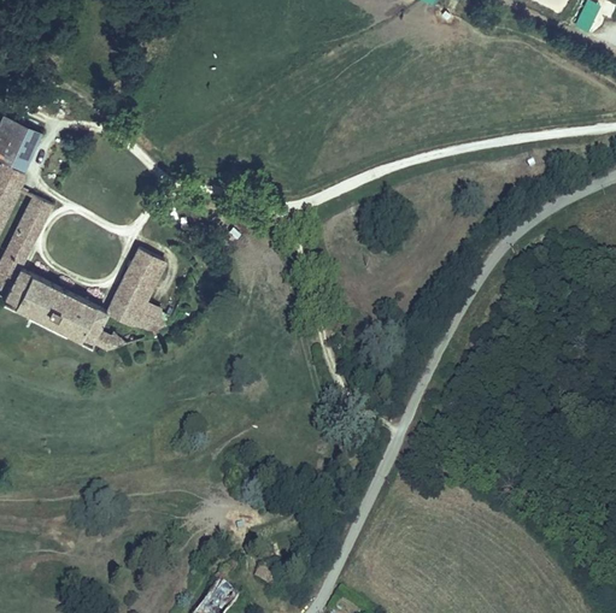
[(585,0),(584,0),(573,28),(586,34),(598,6),(585,0)]
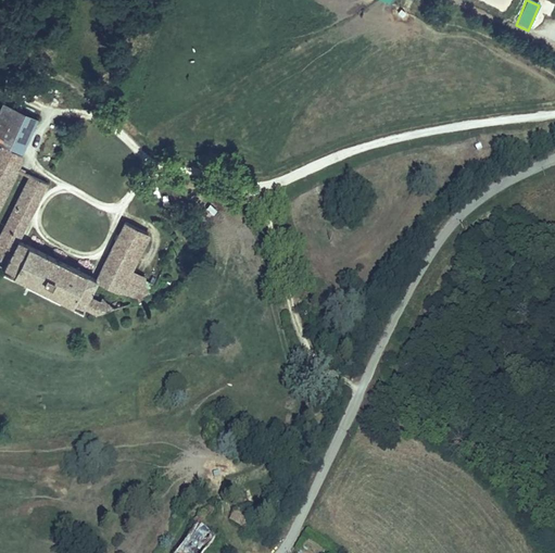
[(0,147),(21,158),(36,122),(2,105),(0,110),(0,147)]
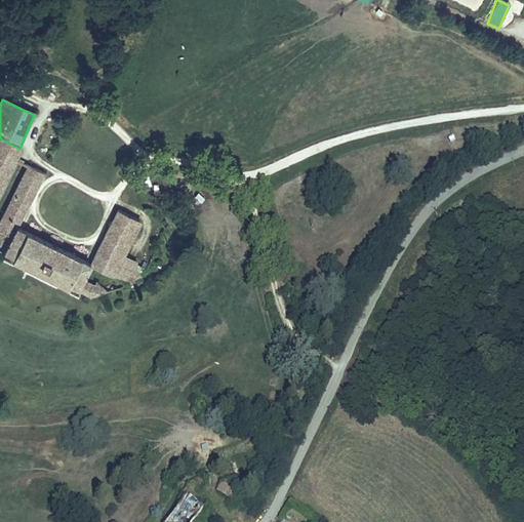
[(0,192),(15,161),(19,152),(19,149),(0,138),(0,192)]
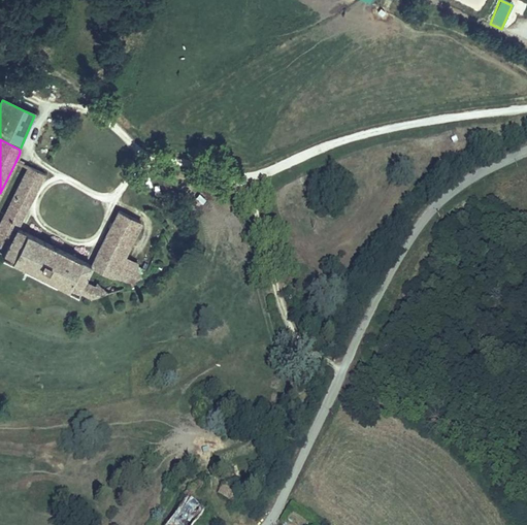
[(90,269),(90,267),(17,231),(43,176),(28,168),(0,224),(0,235),(4,237),(0,247),(0,255),(3,256),(2,258),(24,269),(23,269),(54,285),(55,284),(76,295),(77,293),(81,284),(90,269)]
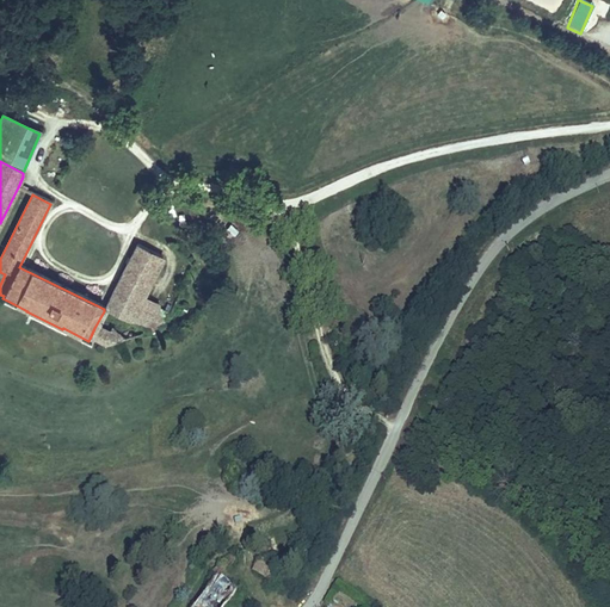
[(141,298),(161,259),(136,246),(104,309),(104,311),(129,323),(141,298)]
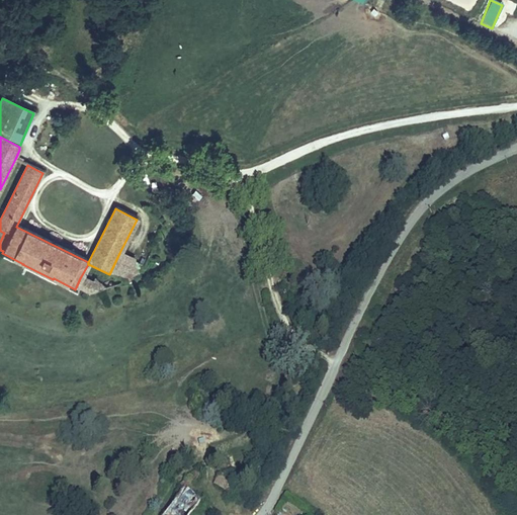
[(141,272),(135,269),(134,259),(119,253),(109,274),(127,283),(141,272)]
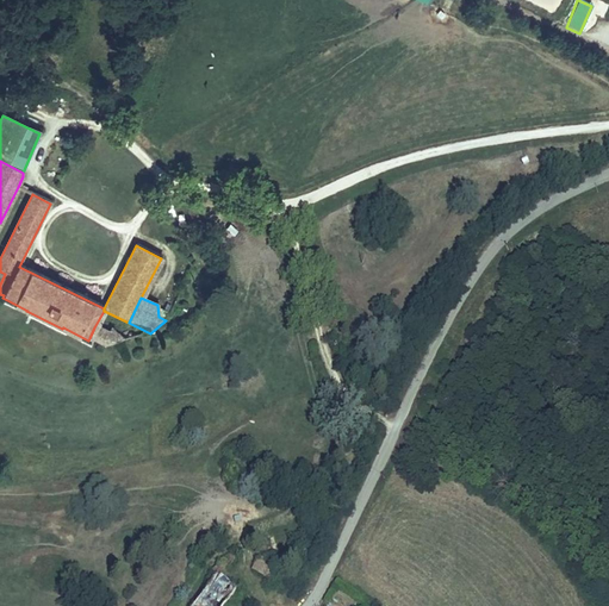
[(116,343),(106,335),(106,333),(94,328),(89,338),(104,347),(116,343)]
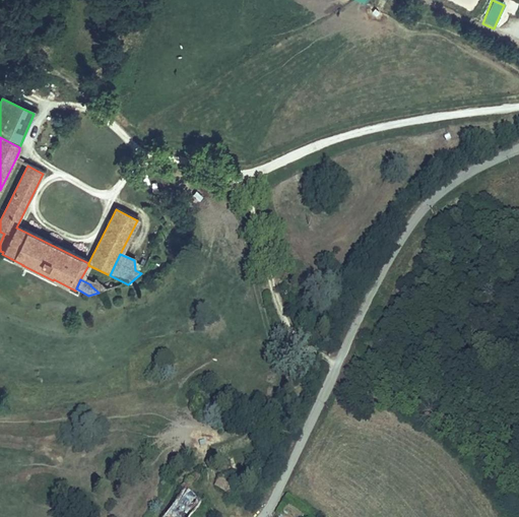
[(104,291),(93,281),(90,284),(90,285),(99,293),(104,291)]
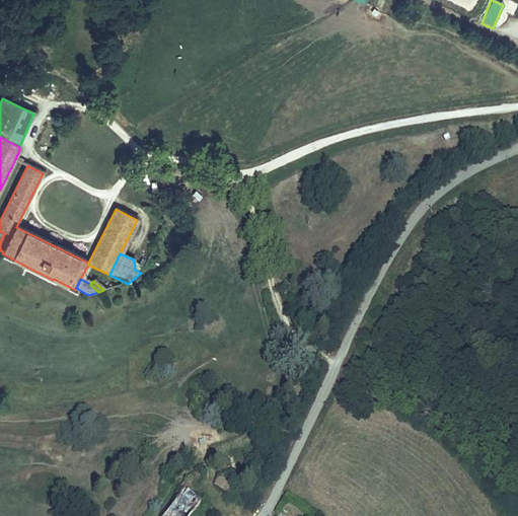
[(194,487),(202,478),(195,474),(188,481),(194,487)]
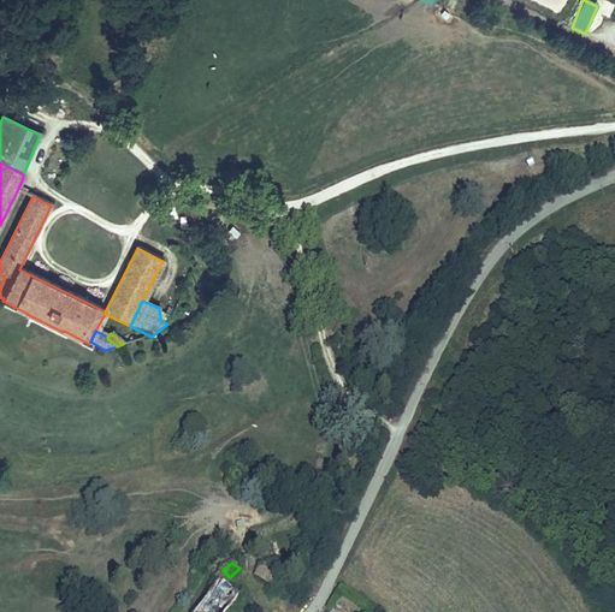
[(276,577),(266,566),(259,568),(254,576),(265,583),(273,593),(279,587),(273,581),(276,577)]
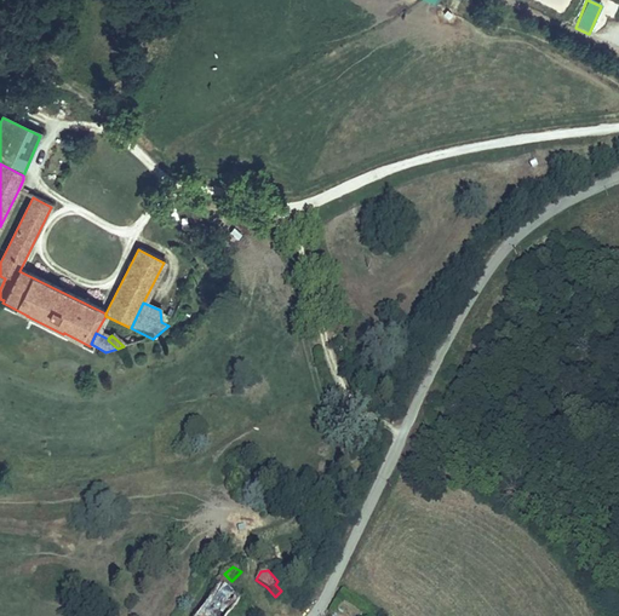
[(230,615),(239,604),(223,591),(231,581),(224,574),(213,585),(218,589),(196,615),(230,615)]
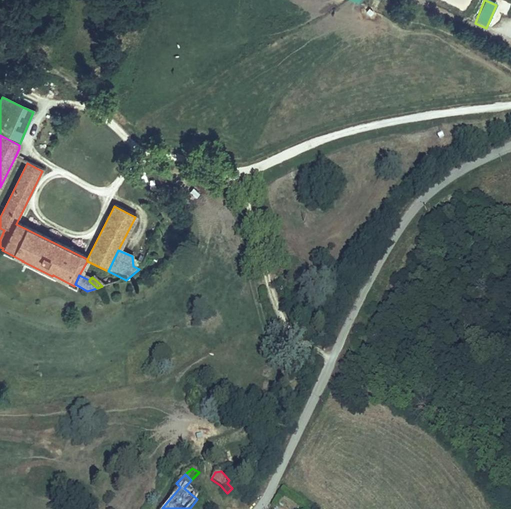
All buildings are outlined.
